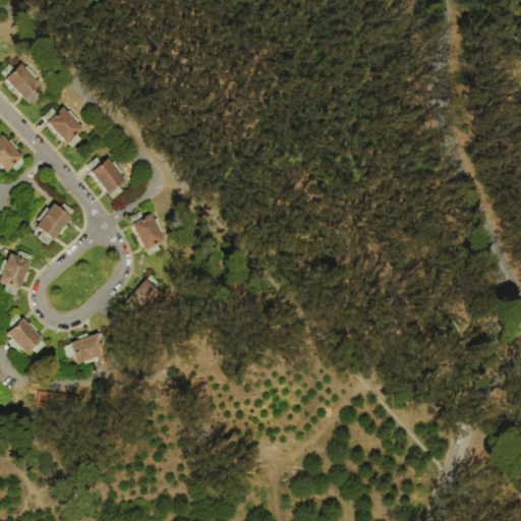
[(29,106),(23,100),(22,101),(2,79),(3,79),(0,75),(0,73),(8,65),(13,70),(18,65),(23,70),(25,67),(37,79),(34,81),(38,85),(33,91),(38,97),(29,106)]
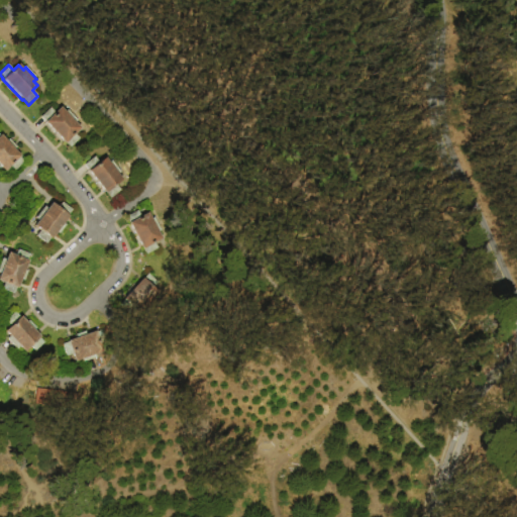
[(40,117),(49,109),(54,113),(60,108),(65,113),(68,111),(78,122),(75,125),(80,130),(75,135),(80,140),(70,149),(66,144),(64,145),(43,123),(45,121),(40,117)]
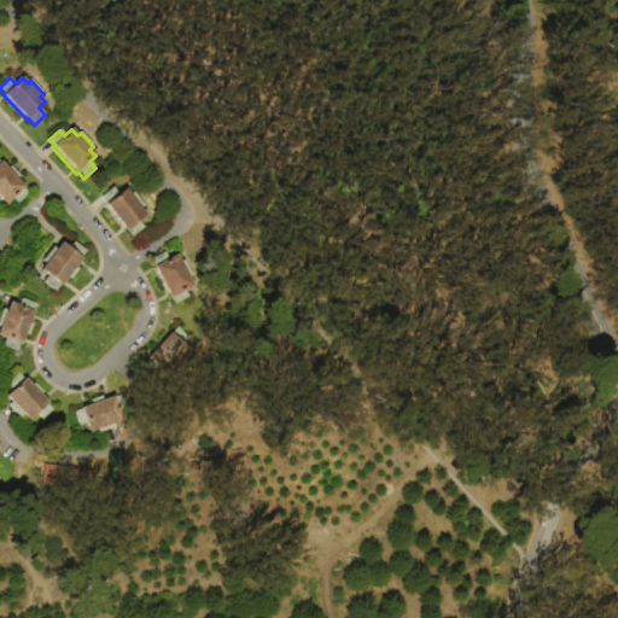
[(0,162),(9,170),(11,168),(21,178),(17,180),(25,188),(24,190),(29,194),(17,205),(12,199),(6,207),(0,200),(0,162)]
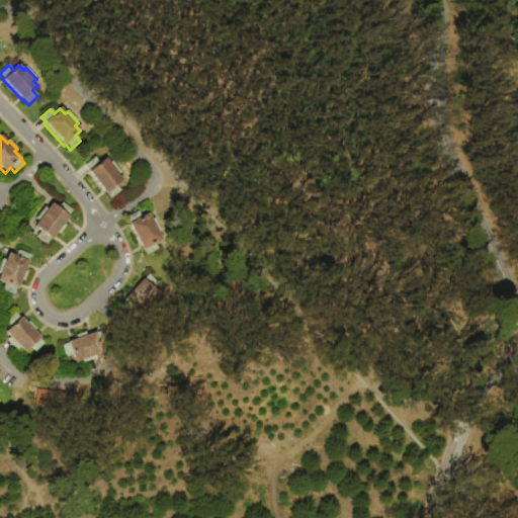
[(84,166),(94,158),(98,163),(105,158),(109,164),(112,162),(121,174),(119,176),(123,181),(117,186),(120,191),(110,199),(106,194),(105,195),(87,173),(89,171),(84,166)]
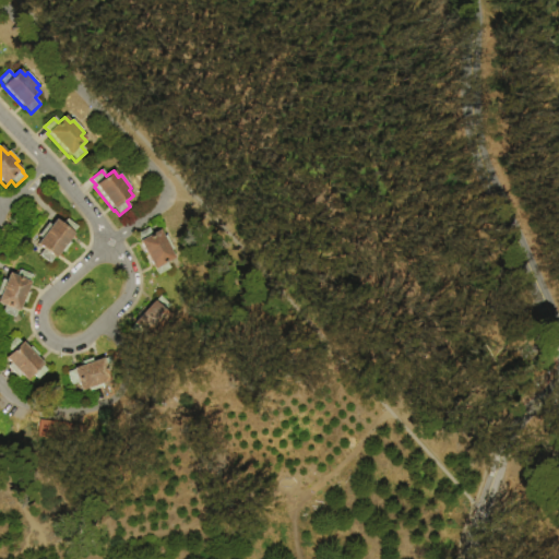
[(49,265),(38,258),(44,251),(37,246),(42,239),(39,238),(49,225),(51,226),(56,221),(62,226),(67,221),(78,228),(73,234),(74,234),(68,241),(72,245),(64,254),(60,252),(55,260),(54,260),(49,265)]
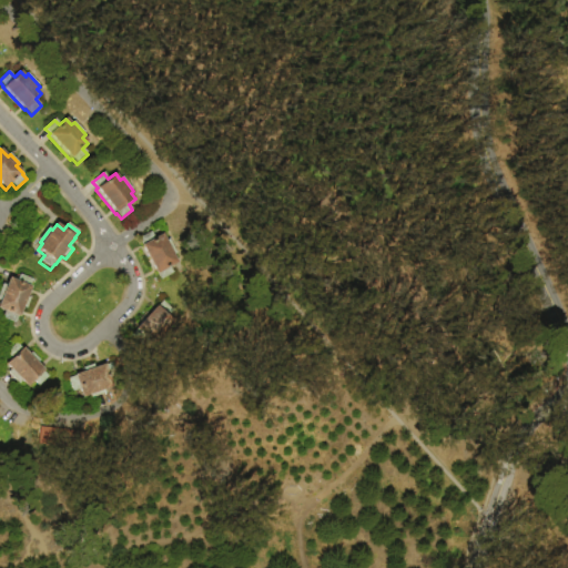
[(161,281),(139,240),(151,233),(154,240),(162,235),(166,243),(172,240),(180,254),(174,257),(178,264),(170,267),(173,274),(161,281)]
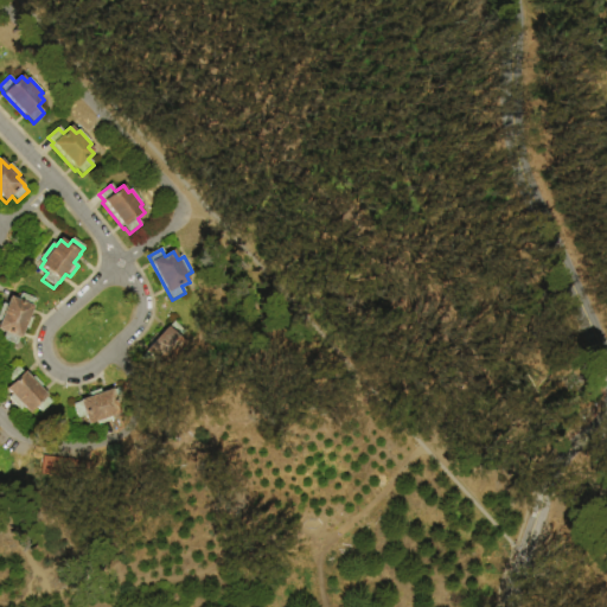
[(16,346),(2,342),(5,334),(0,332),(0,311),(2,305),(6,306),(10,298),(18,301),(21,294),(34,300),(31,306),(33,307),(29,318),(32,319),(29,331),(24,328),(19,340),(18,340),(16,346)]
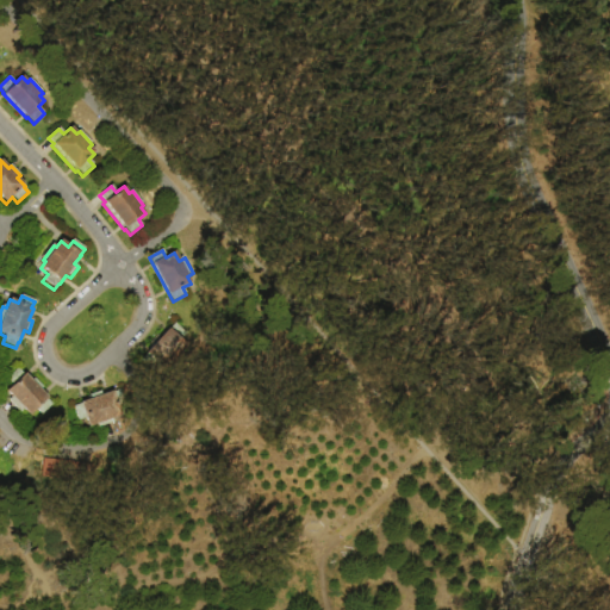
[(141,361),(175,323),(186,334),(180,341),(187,347),(181,353),(185,356),(173,368),(169,366),(163,372),(157,366),(151,372),(141,361)]
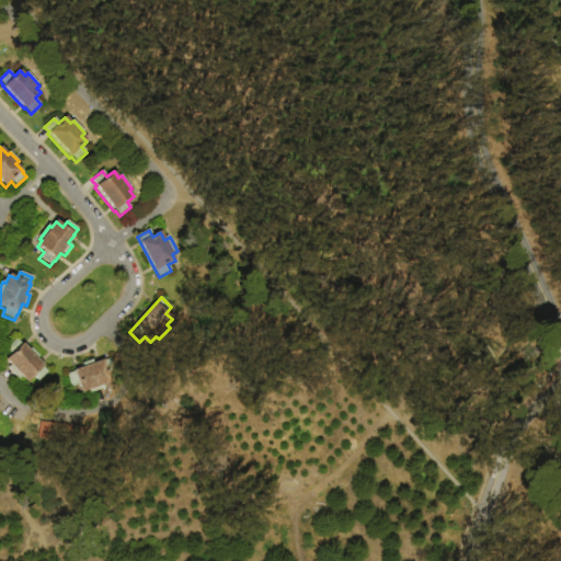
[(6,348),(15,340),(21,345),(22,344),(29,352),(31,348),(39,357),(37,361),(43,366),(43,367),(47,373),(38,382),(33,376),(26,382),(22,378),(19,380),(8,368),(10,365),(6,361),(11,354),(6,348)]
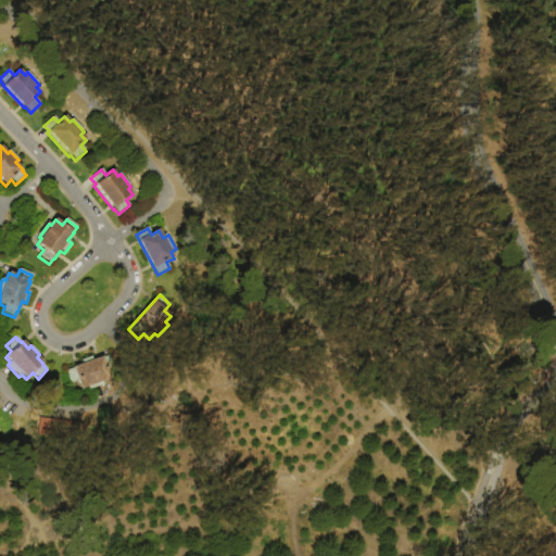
[(67,371),(73,369),(73,368),(83,365),(81,362),(92,357),(93,361),(103,357),(103,358),(110,356),(114,369),(108,371),(111,380),(102,383),(104,387),(89,392),(87,388),(80,391),(77,382),(72,384),(67,371)]
